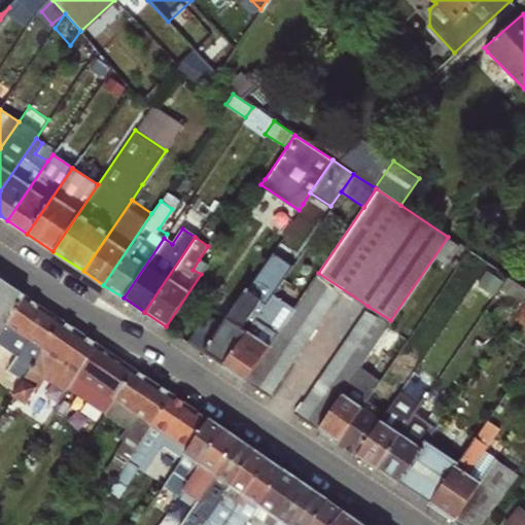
[(193,270),(201,274),(207,265),(199,259),(193,270)]
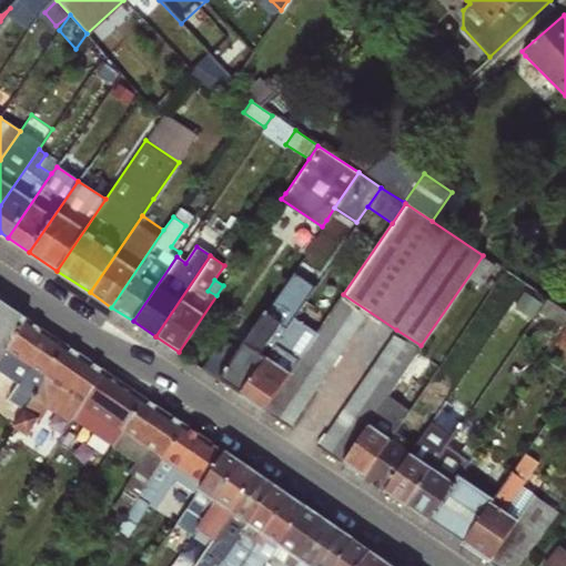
[(241,393),(278,339),(273,335),(293,306),(275,294),(239,349),(219,378),(241,393)]
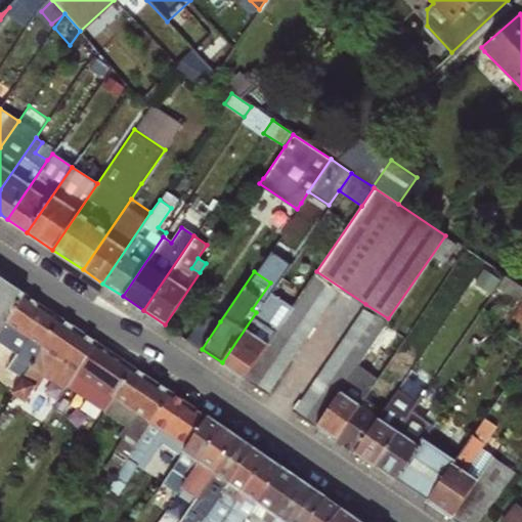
[(315,273),(307,286),(330,301),(337,291),(315,273)]
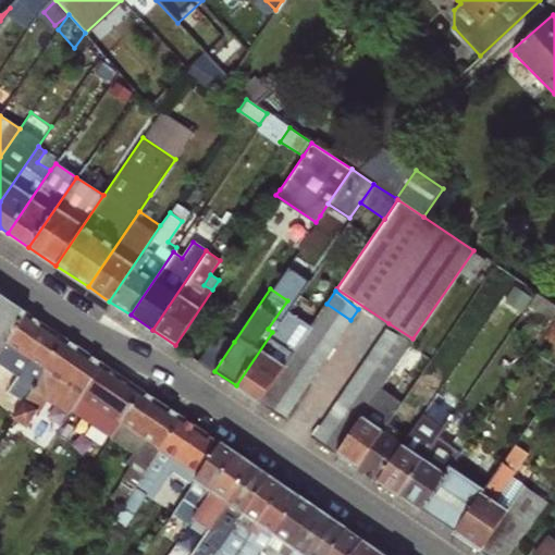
[(554,304),(535,291),(527,304),(551,319),(554,311),(554,304)]
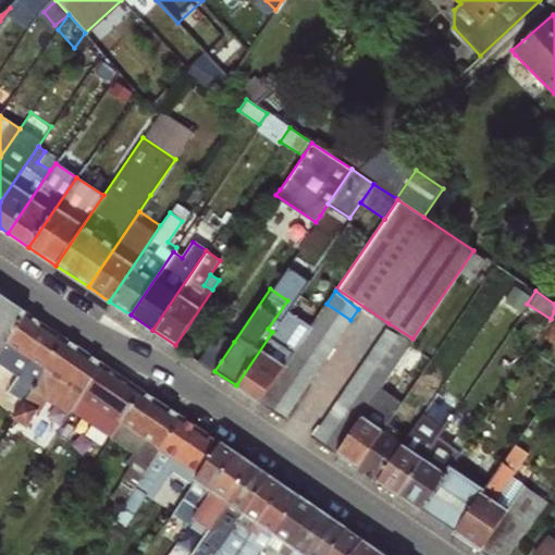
[(285,364),(294,352),(301,340),(310,328),(311,325),(297,316),(308,299),(298,293),(272,332),(236,385),(260,402),(269,387),(278,374),(285,364)]
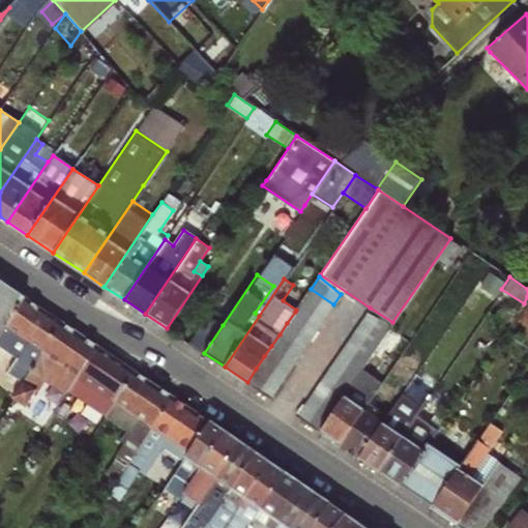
[(0,334),(24,296),(0,280),(0,334)]
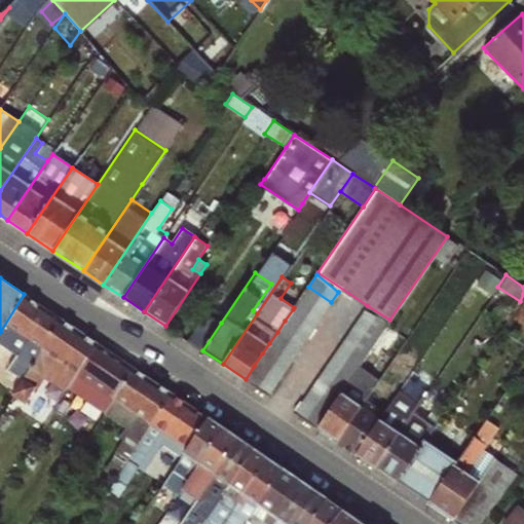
[(308,287),(300,299),(324,313),(331,302),(308,287)]
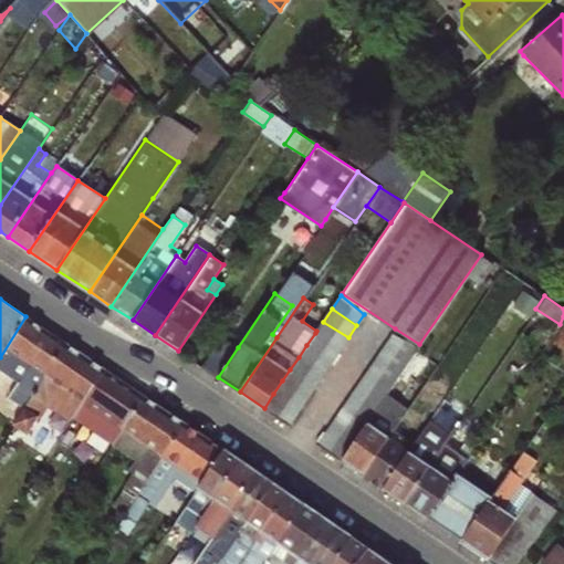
[(10,367),(38,386),(65,343),(25,316),(0,357),(0,393),(3,387),(0,385),(0,380),(10,367)]
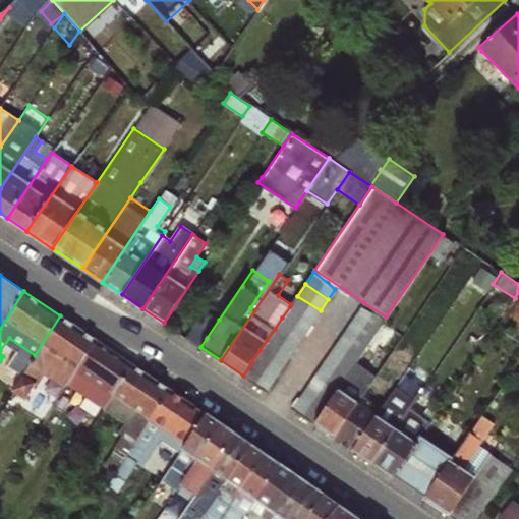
[(291,304),(290,306),(313,321),(321,310),(297,296),(291,304)]
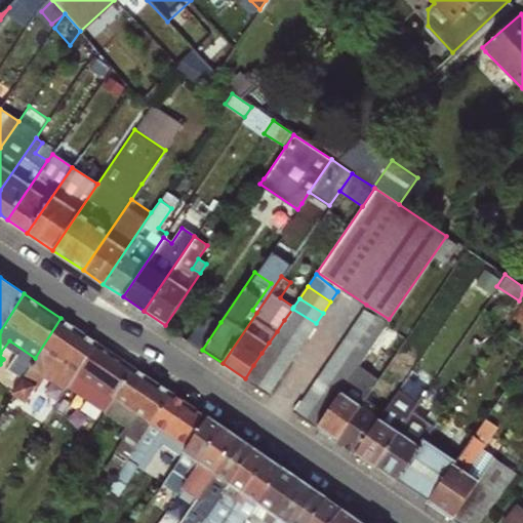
[(292,309),(284,320),(308,335),(316,323),(292,309)]
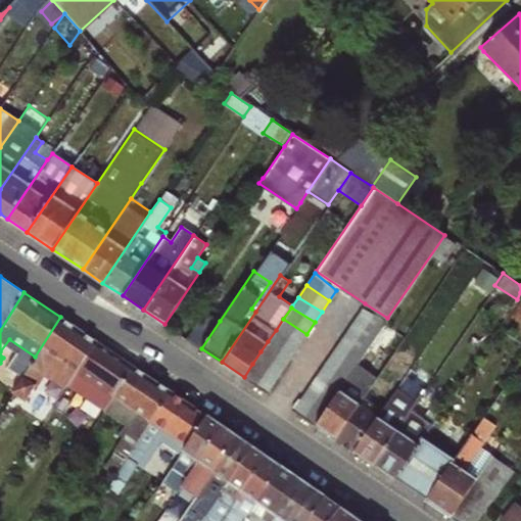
[(386,320),(361,309),(354,318),(377,332),(386,320)]
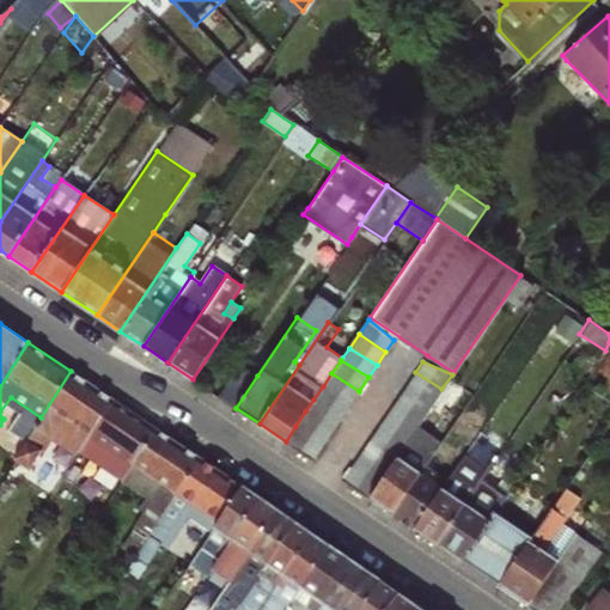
[(219,396),(236,408),(257,376),(241,365),(219,396)]
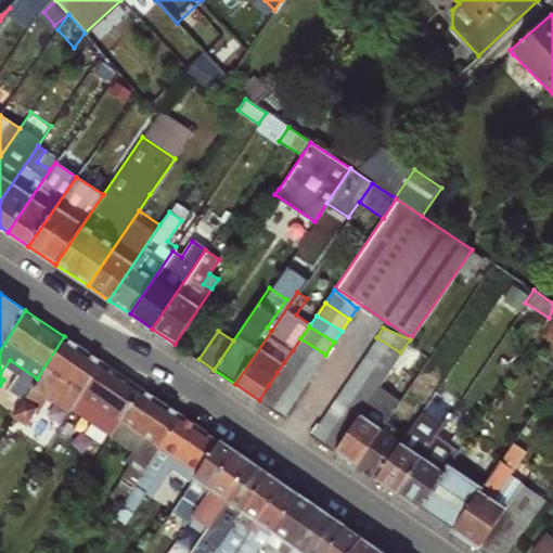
[(37,378),(12,416),(28,426),(48,397),(59,398),(73,408),(81,395),(102,362),(64,336),(37,378)]
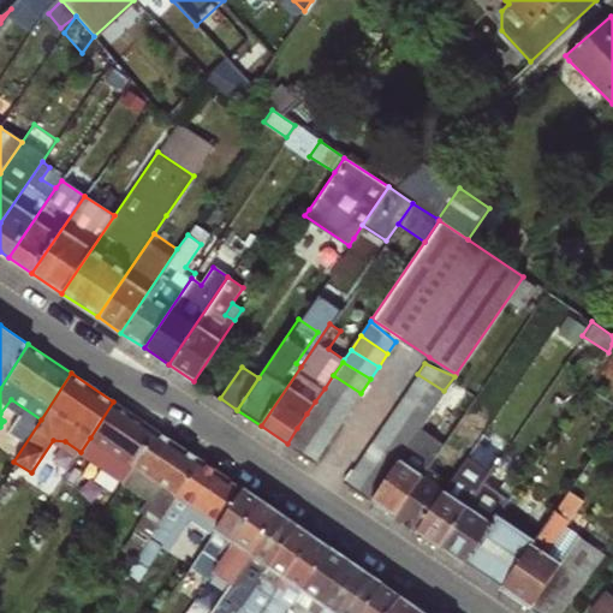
[(444,391),(417,374),(409,387),(435,405),(444,391)]
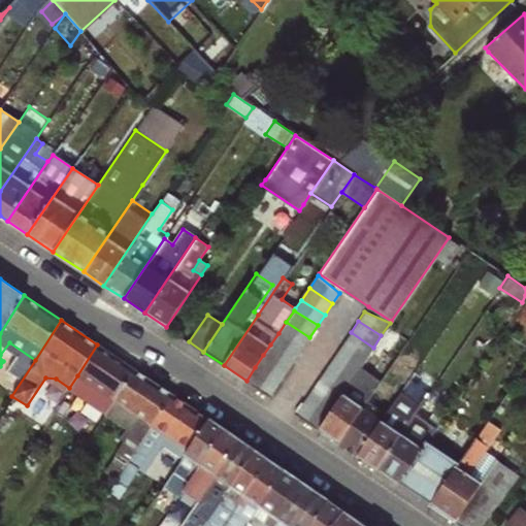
[(286,322),(278,333),(301,349),(309,337),(286,322)]
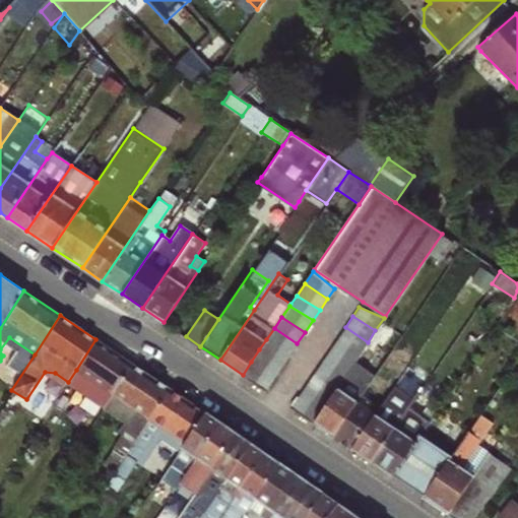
[(345,327),(337,338),(361,352),(368,342),(345,327)]
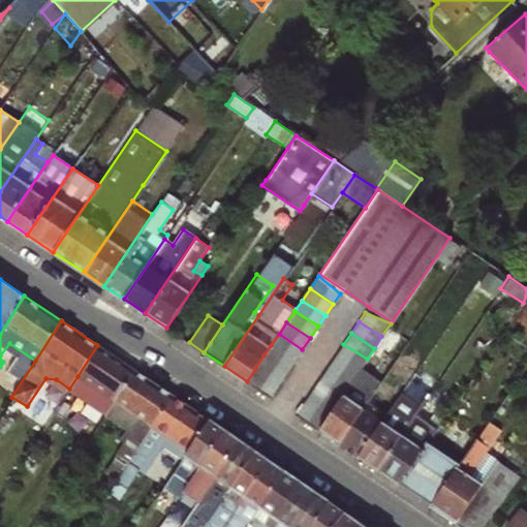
[(302,349),(279,334),(271,345),(295,360),(302,349)]
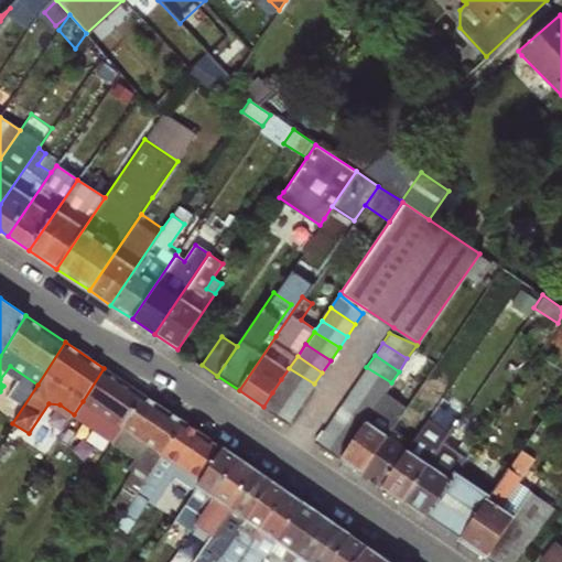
[(366,367),(358,379),(382,395),(384,393),(391,382),(366,367)]
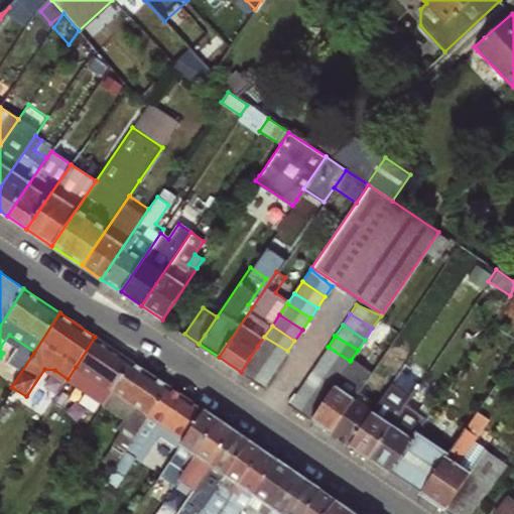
[(102,406),(112,392),(132,362),(95,337),(76,367),(68,379),(66,382),(102,406)]
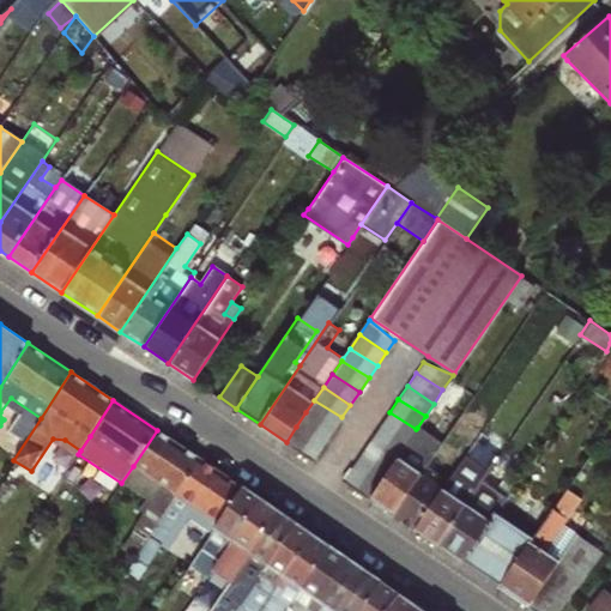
[(314,400),(306,412),(333,430),(342,417),(314,400)]
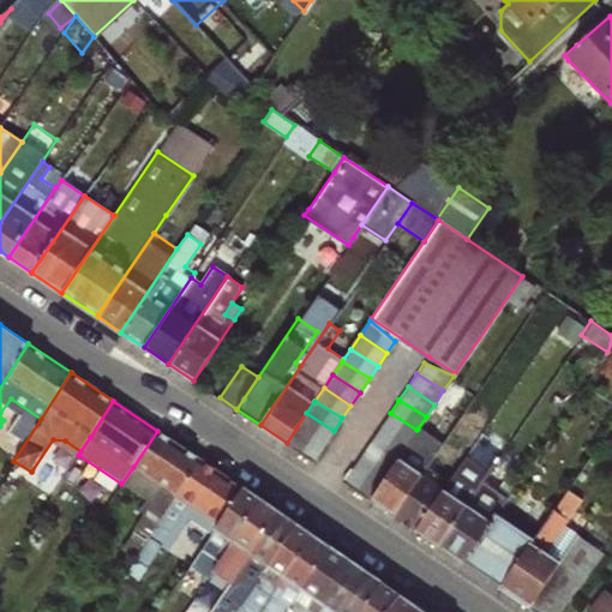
[(382,484),(371,498),(394,514),(425,467),(459,418),(443,407),(425,433),(418,429),(417,430),(408,444),(400,457),(390,469),(382,484)]
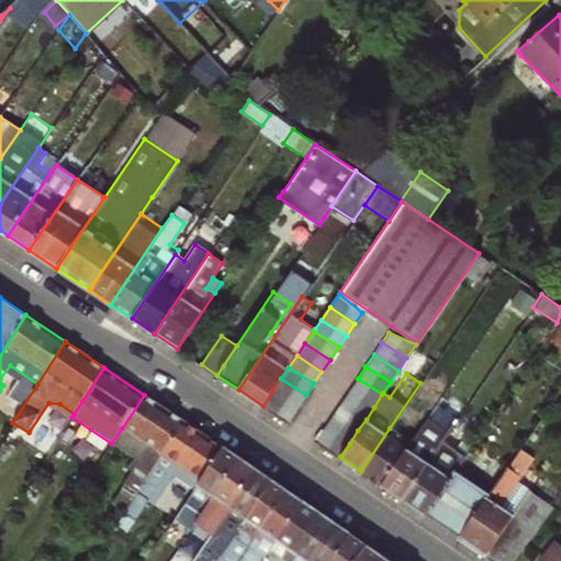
[(281,378),(272,392),(297,408),(306,395),(281,378)]
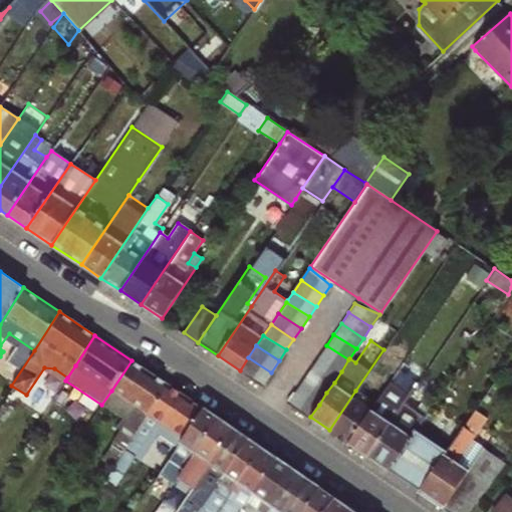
[(326,345),(318,356),(341,371),(348,359),(326,345)]
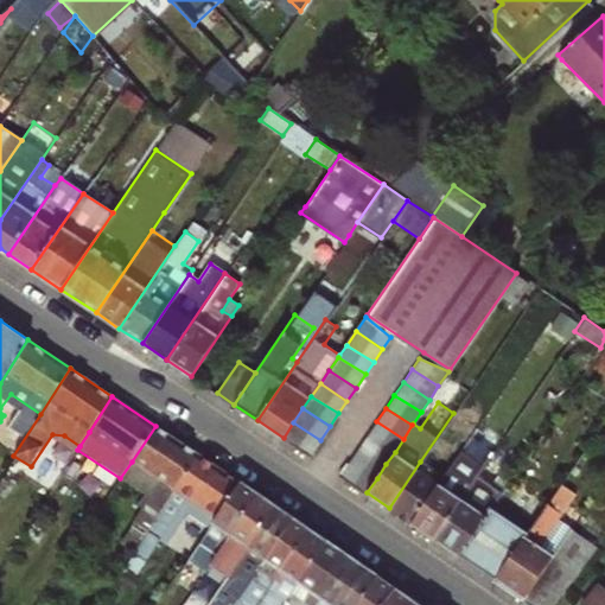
[(403,439),(376,421),(368,434),(395,452),(403,439)]
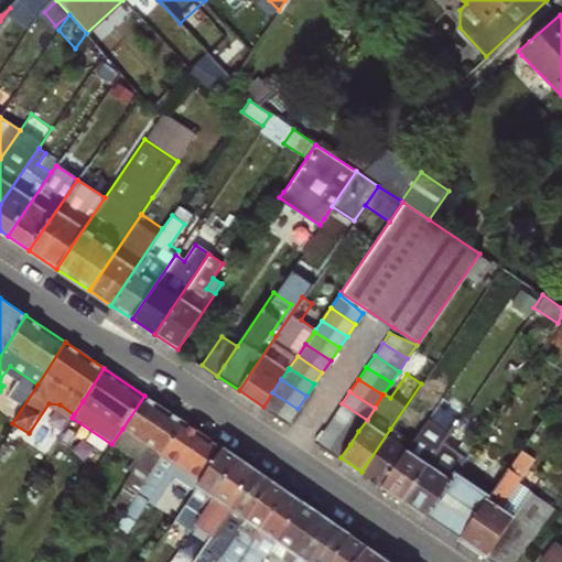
[(272,392),(263,407),(289,423),(298,409),(272,392)]
